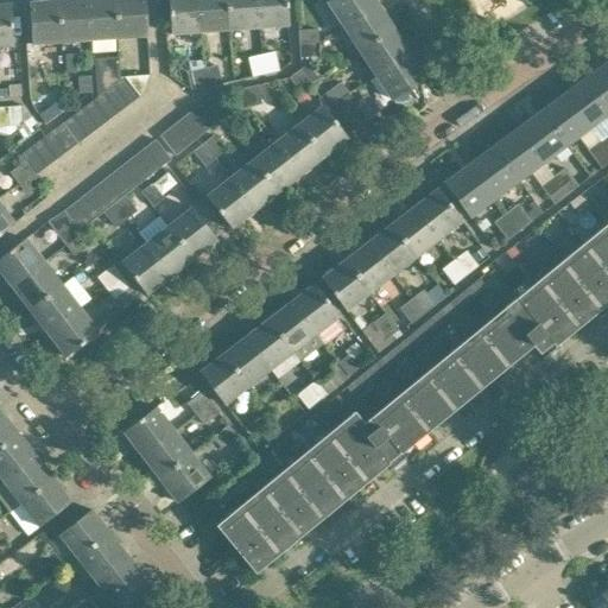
[(87,0),(57,2),(61,42),(89,39),(87,0)]
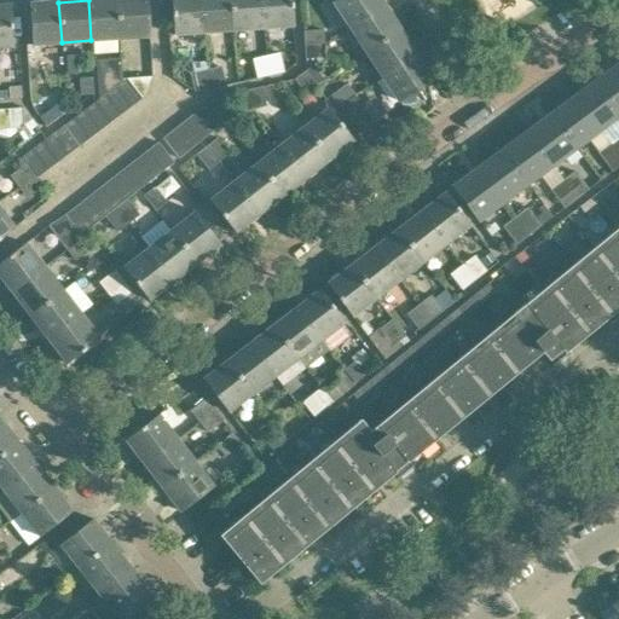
[(117,0),(91,0),(88,0),(91,40),(120,38),(117,0)]
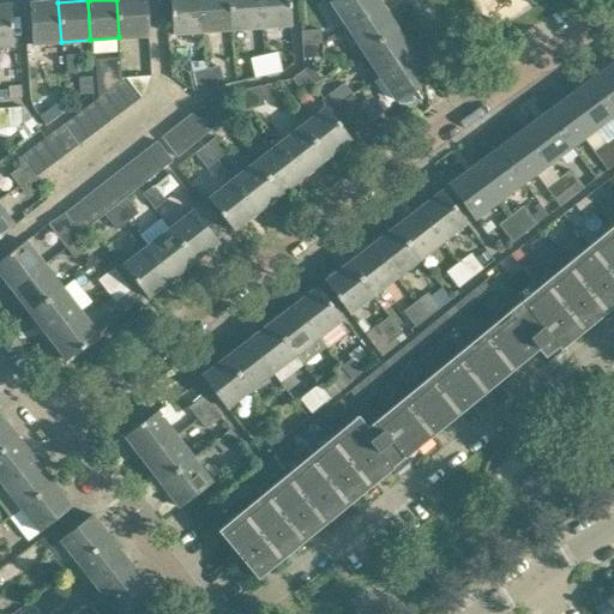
[(145,0),(116,0),(119,37),(149,36),(145,0)]
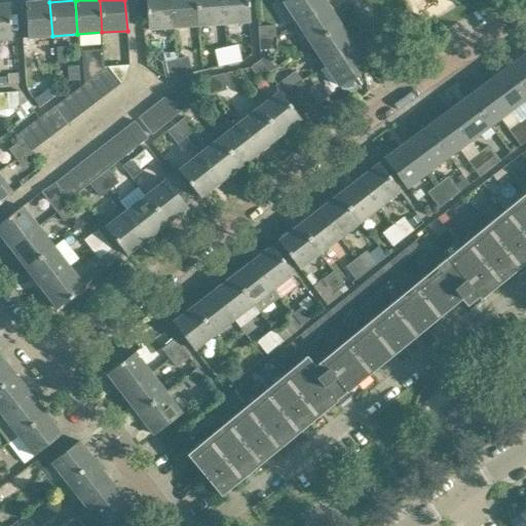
[(145,0),(147,15),(147,28),(173,26),(171,0),(145,0)]
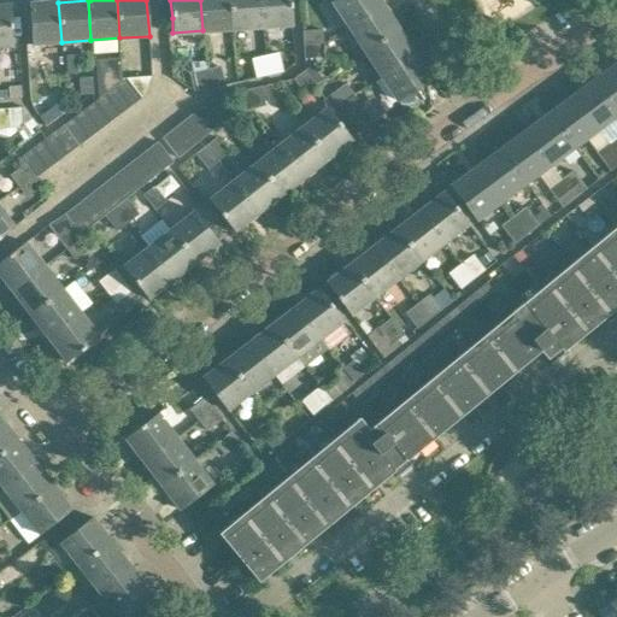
[(230,0),(200,0),(203,30),(233,29),(230,0)]
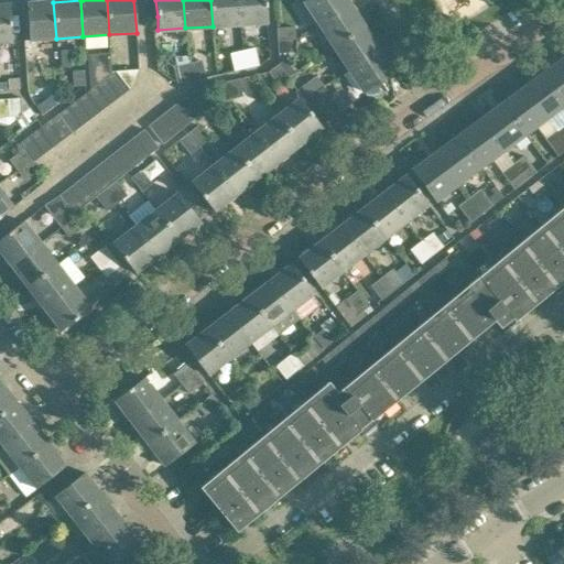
[(237,0),(210,0),(213,26),(240,24),(237,0)]
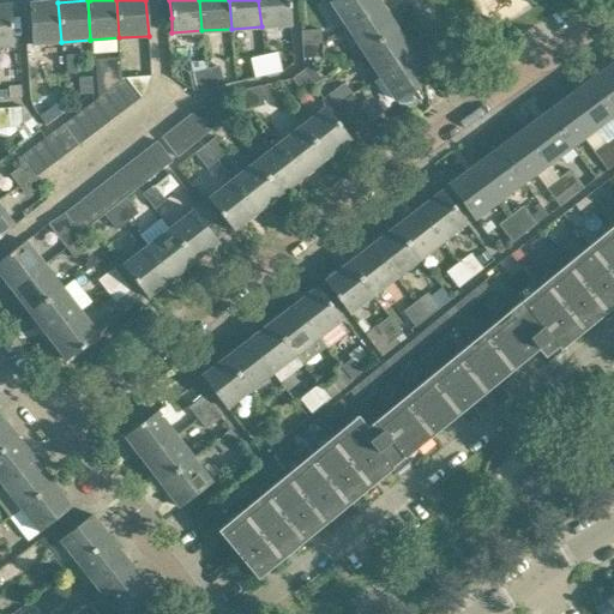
[(288,0),(258,0),(262,26),(290,24),(288,0)]
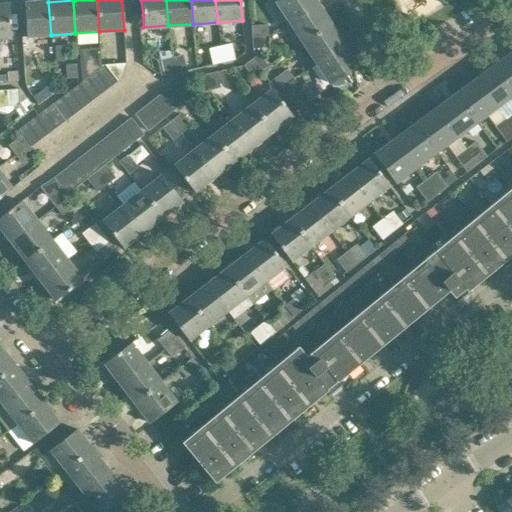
[(314,0),(277,0),(275,2),(289,22),(317,4),(314,0)]
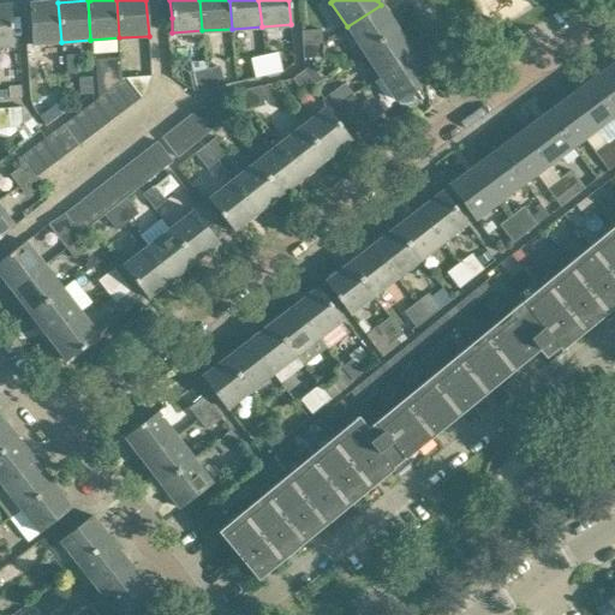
[(58,3),(29,5),(33,45),(61,42),(58,3)]
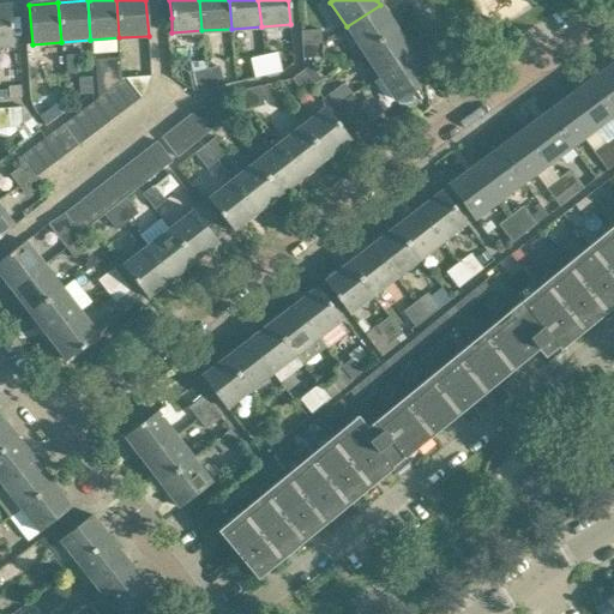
[(380,5),(347,26),(362,52),(396,29),(380,5)]
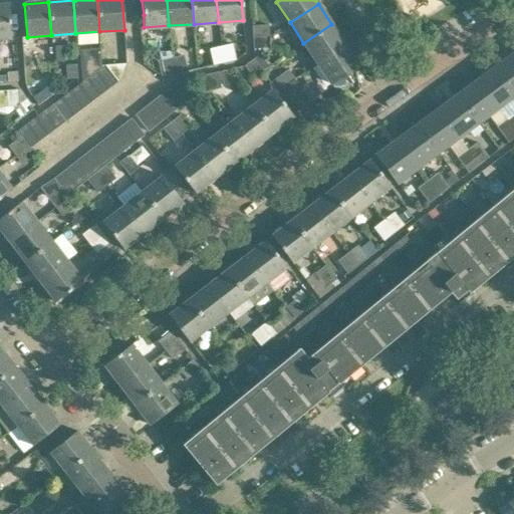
[(8,5),(0,5),(0,38),(11,38),(8,5)]
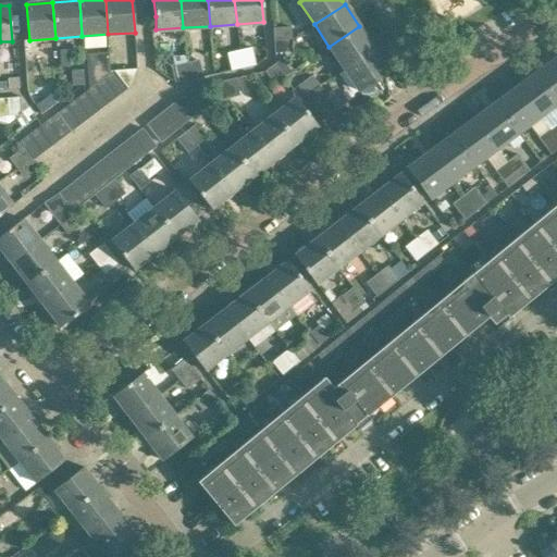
[(359,26),(329,47),(344,69),(374,49),(359,26)]
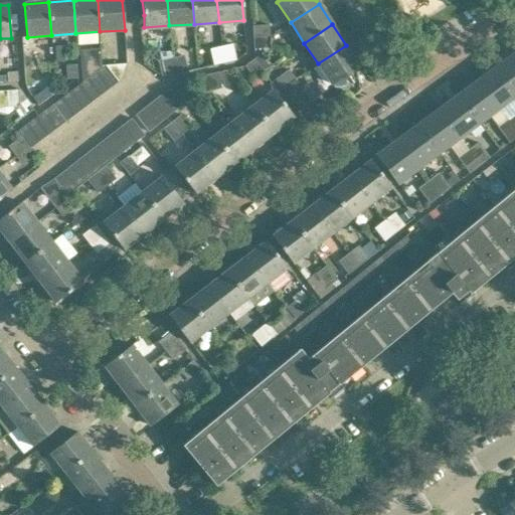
[(269,25),(252,26),(253,37),(270,36),(269,25)]
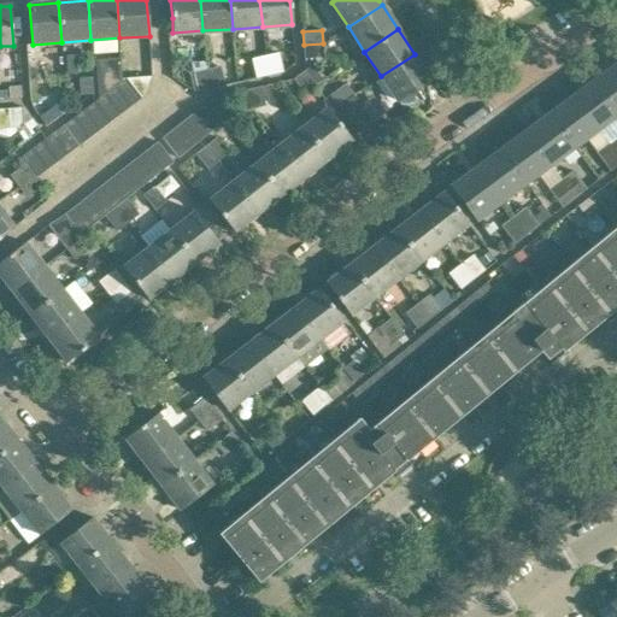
[(323,57),(323,43),(304,45),(304,58),(323,57)]
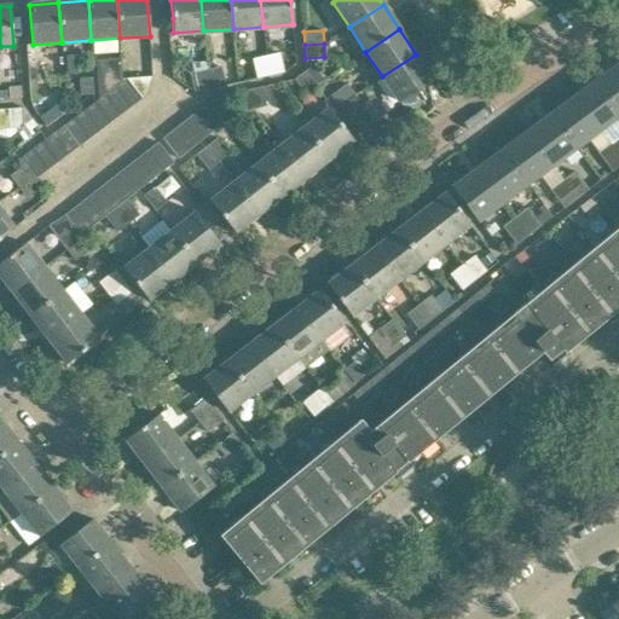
[(282,61),(279,52),(266,56),(271,75),(284,73),(282,61)]
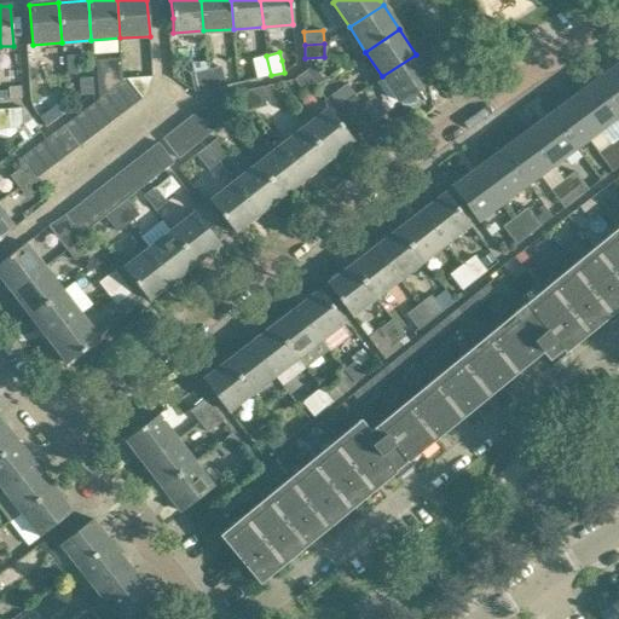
[(416,55),(382,76),(399,102),(433,80),(416,55)]
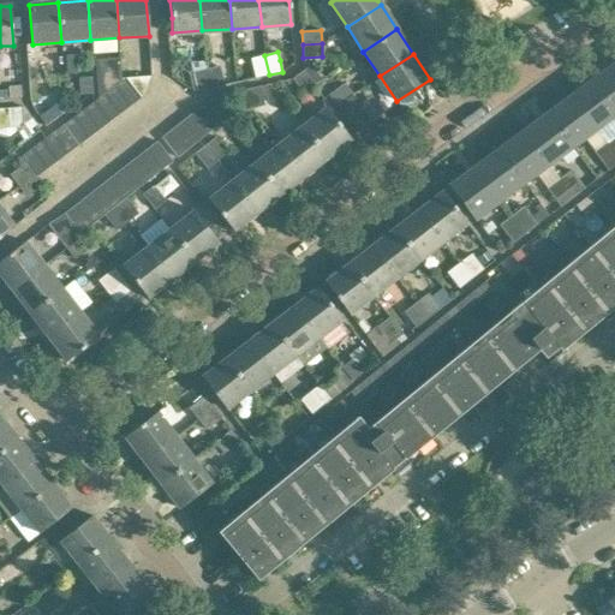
[(264,55),(251,58),(255,78),(269,75),(264,55)]
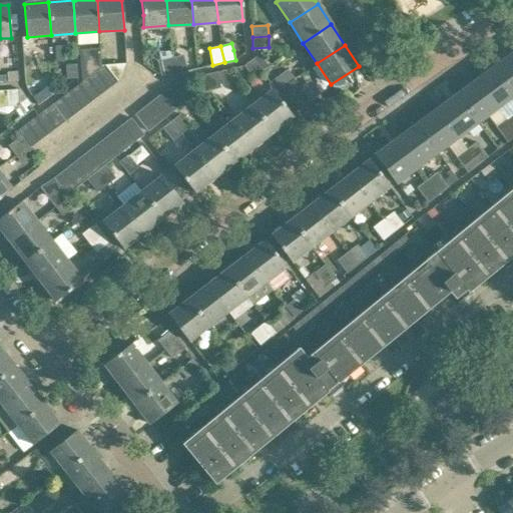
[(87,78),(96,72),(101,68),(100,57),(100,48),(79,49),(82,82),(87,78)]
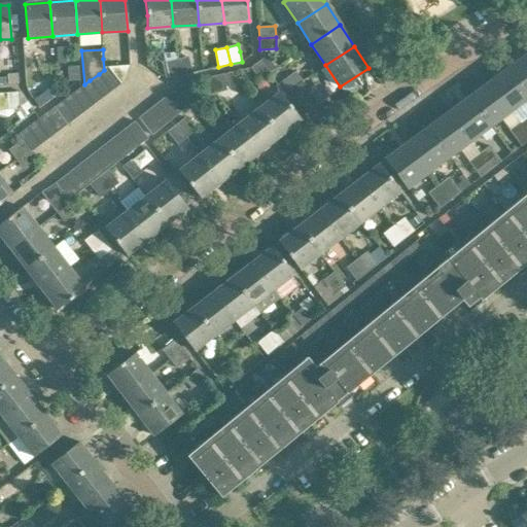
[(526,55),(512,67),(526,88),(526,55)]
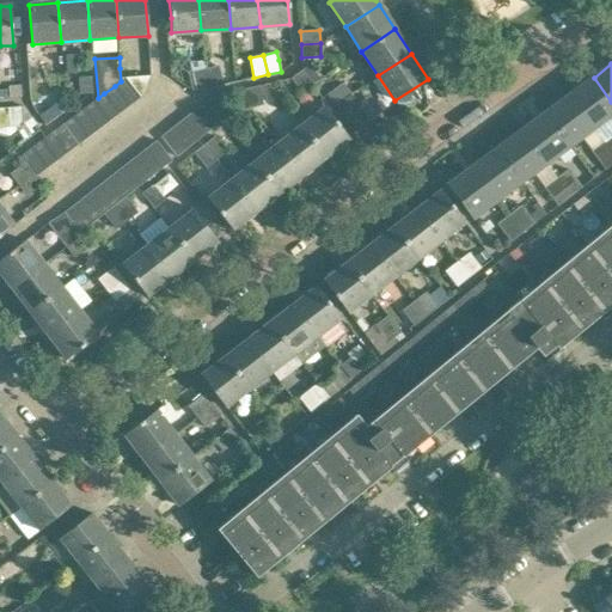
[(303,69),(301,71),(313,86),(317,83),(322,79),(310,65),(303,71),(303,69)]
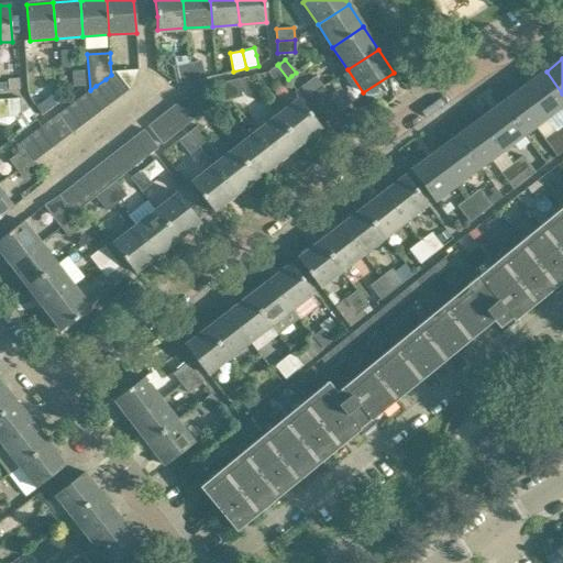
[(200,61),(188,64),(192,80),(205,78),(200,61)]
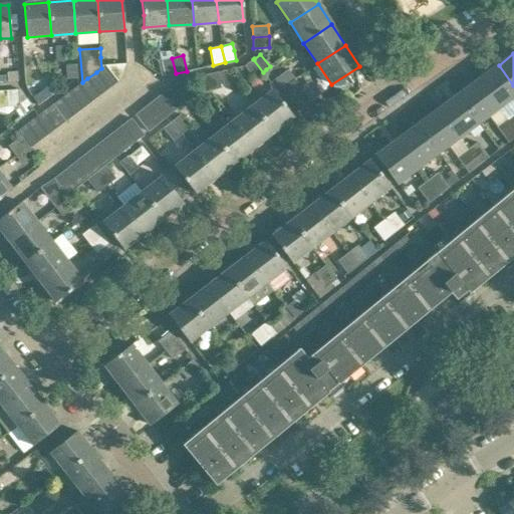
[(172,58),(162,60),(165,76),(176,73),(172,58)]
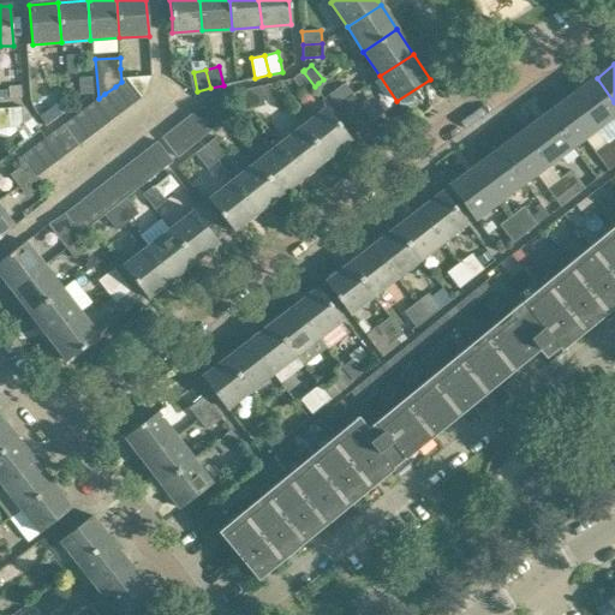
[(303,71),(292,79),(303,95),(315,87),(303,71)]
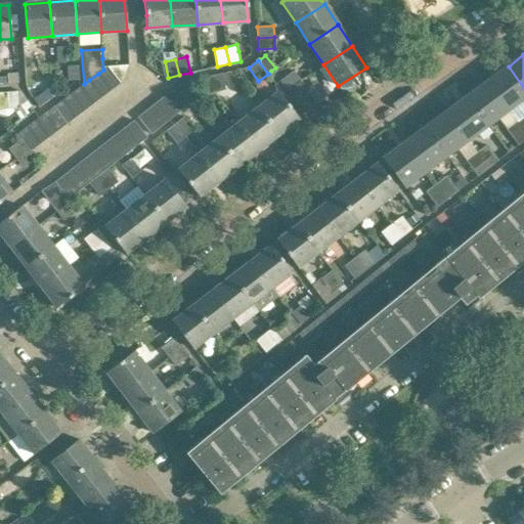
[(78,66),(67,67),(68,81),(79,80),(78,66)]
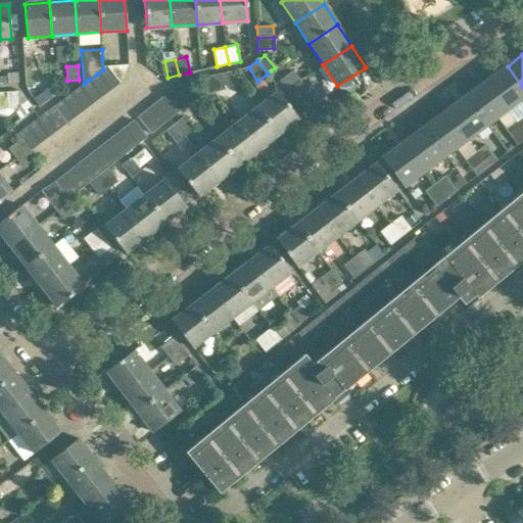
[(128,65),(106,67),(119,84),(120,83),(122,81),(127,70),(128,65)]
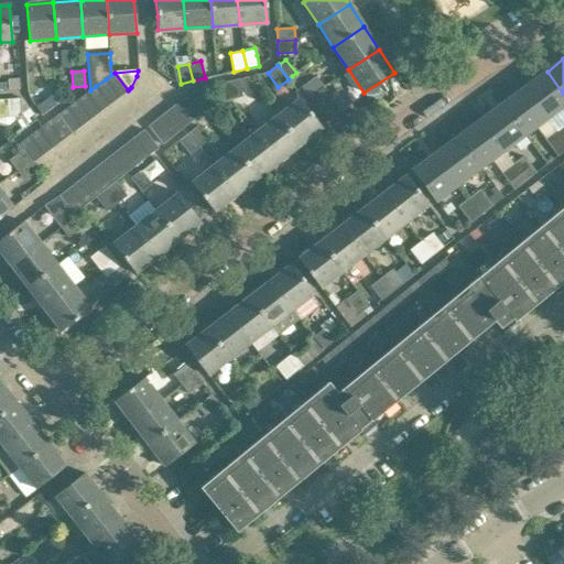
[(563,94),(548,72),(524,88),(546,118),(563,105),(563,94)]
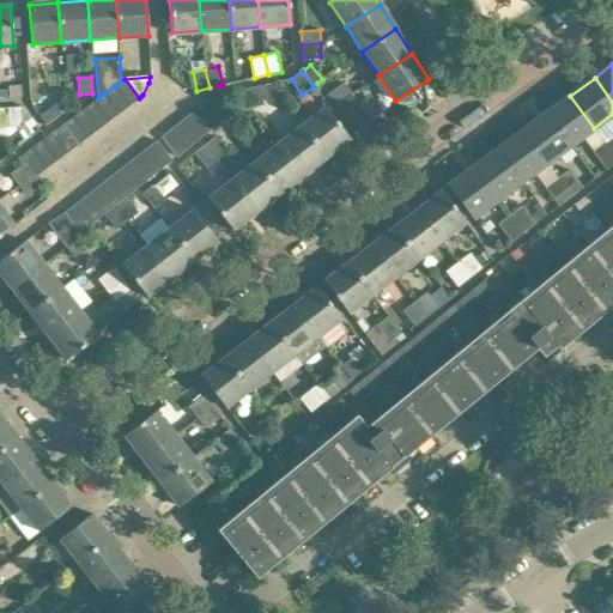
[(125,79),(121,82),(115,86),(129,107),(139,98),(125,79)]
